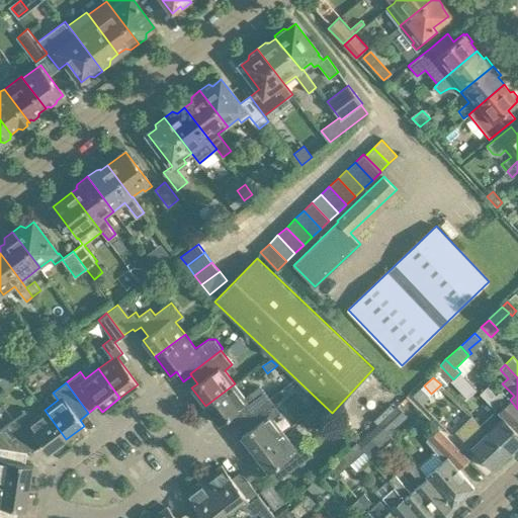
[(240,422),(270,400),(259,385),(245,397),(235,383),(205,406),(220,424),(226,419),(233,429),(241,424),(240,422)]
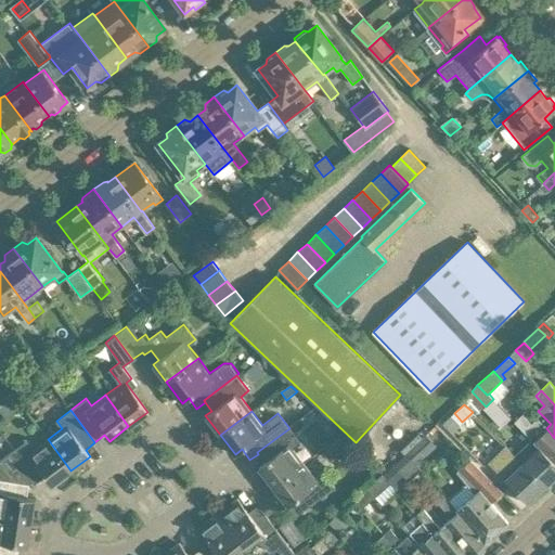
[(554,438),(546,428),(547,427),(538,417),(532,423),(523,413),(515,421),(531,438),(530,440),(554,465),(554,438)]
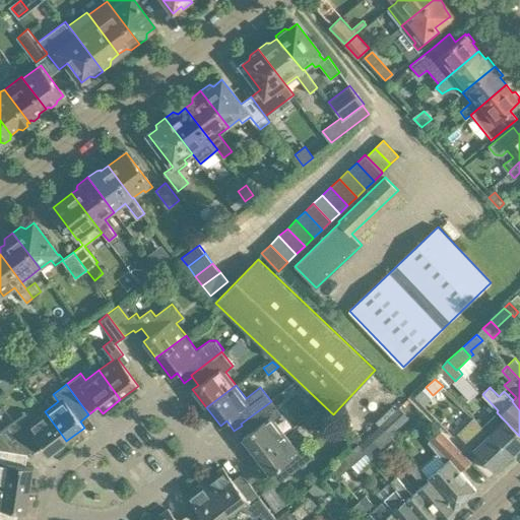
[(281,394),(272,401),(276,407),(286,399),(281,394)]
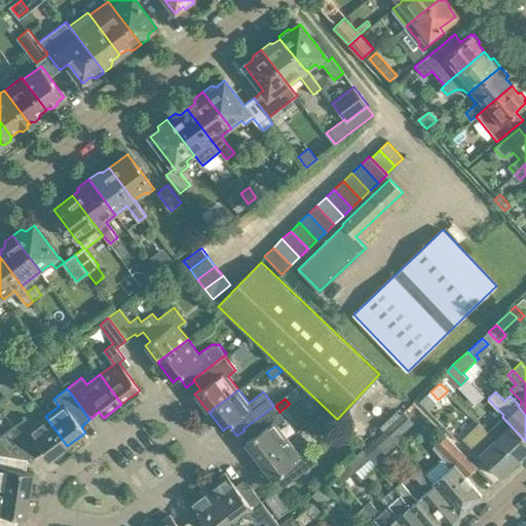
[(278,424),(285,419),(274,406),(243,428),(245,430),(251,438),(245,443),(258,460),(289,438),(278,424)]
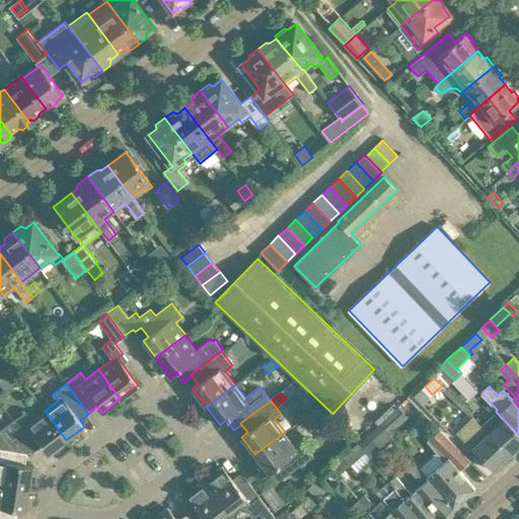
[(409,417),(398,405),(380,423),(389,434),(409,417)]
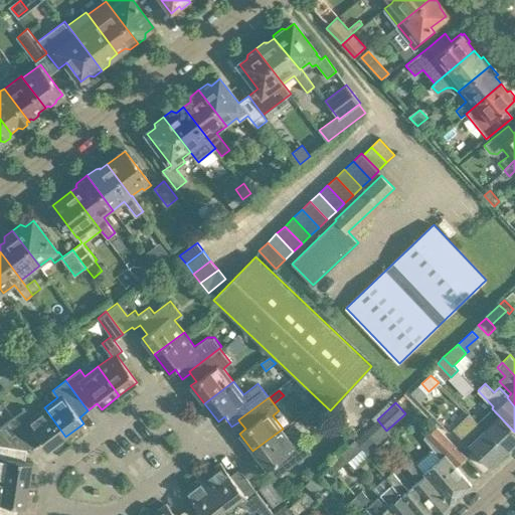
[(65,437),(44,407),(31,416),(24,408),(0,425),(16,447),(27,449),(29,447),(31,450),(41,443),(47,451),(65,437)]
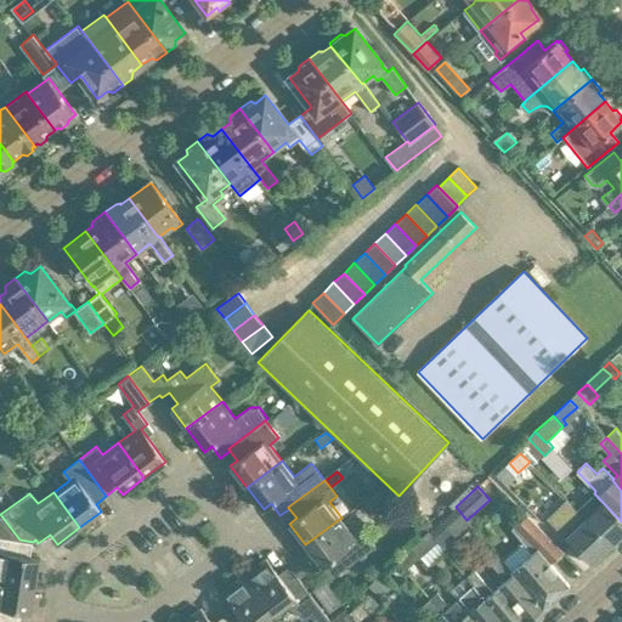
[(621,521),(594,493),(577,509),(575,510),(611,547),(621,536),(621,521)]
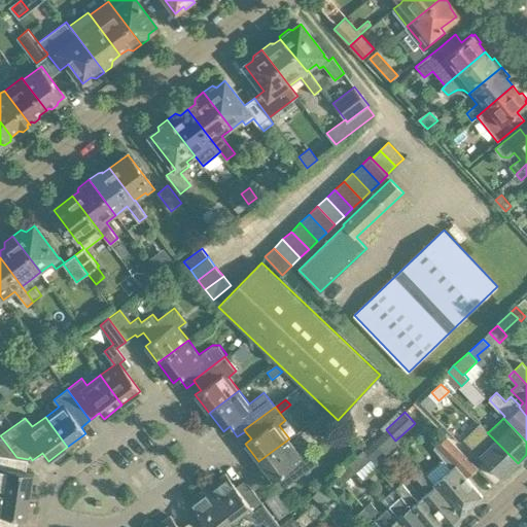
[(480,422),(463,438),(485,460),(501,478),(518,463),(487,432),(489,431),(480,422)]
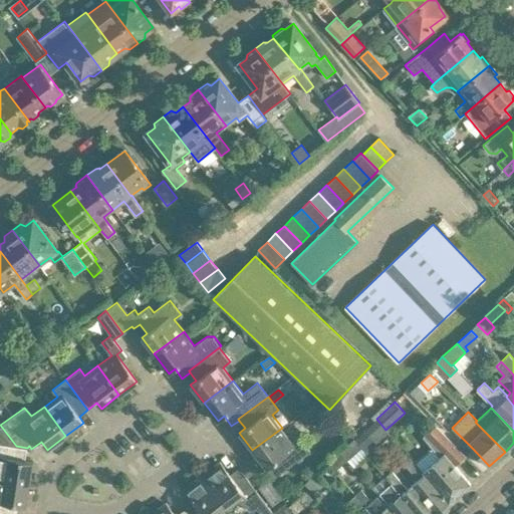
[(386,430),(376,419),(367,427),(376,438),(386,430)]
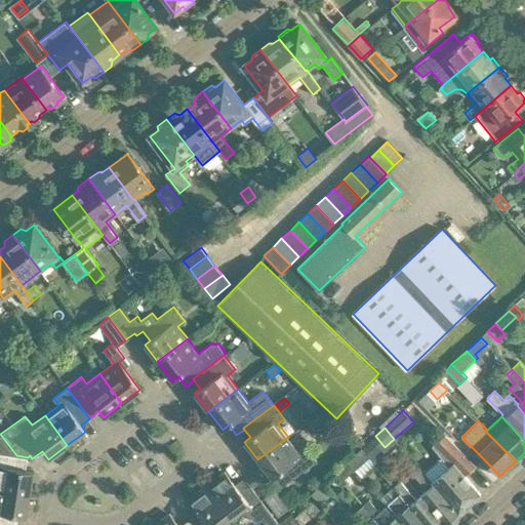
[(26,470),(28,457),(16,455),(0,434),(0,487),(30,492),(33,471),(26,470)]
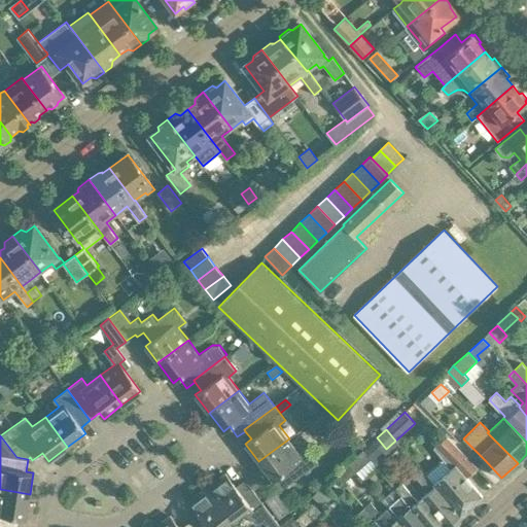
[(465,478),(477,468),(476,467),(478,465),(460,449),(447,435),(435,446),(446,455),(446,456),(426,472),(423,475),(459,516),(482,496),(465,478)]
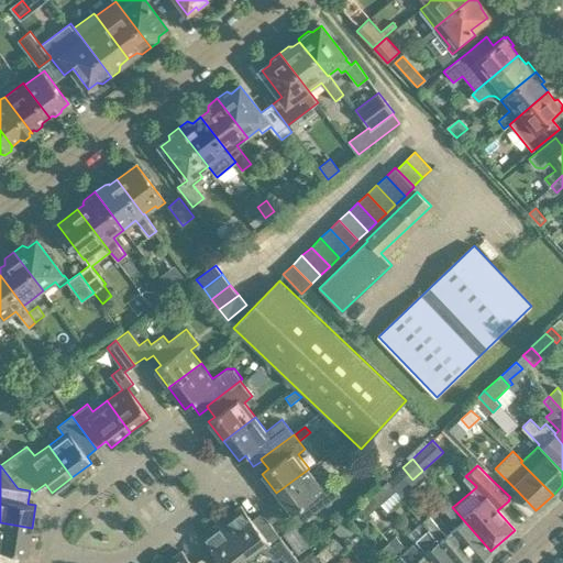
[(320,483),(309,468),(276,493),(291,514),(294,511),(301,522),(328,503),(340,493),(328,477),(320,483)]
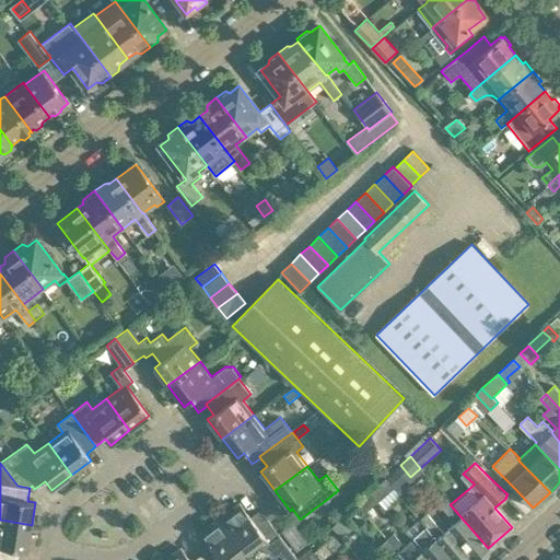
[(406,478),(397,468),(384,481),(391,489),(394,487),(395,488),(406,478)]
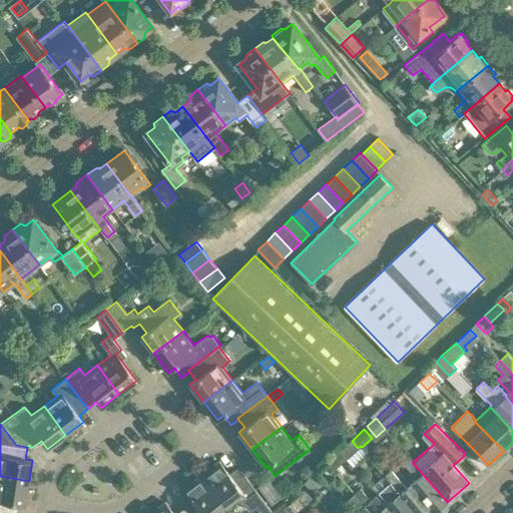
[(347,459),(358,448),(352,441),(340,451),(347,459)]
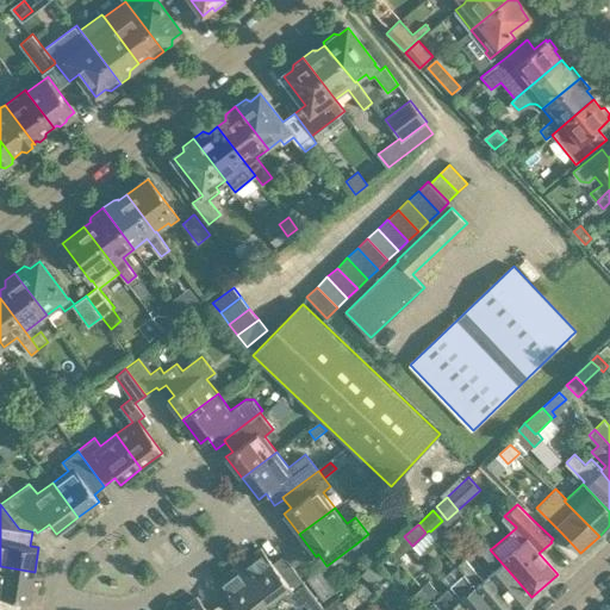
[(490,549),(493,547),(480,531),(472,539),(497,568),(489,576),(517,609),(531,597),(490,549)]
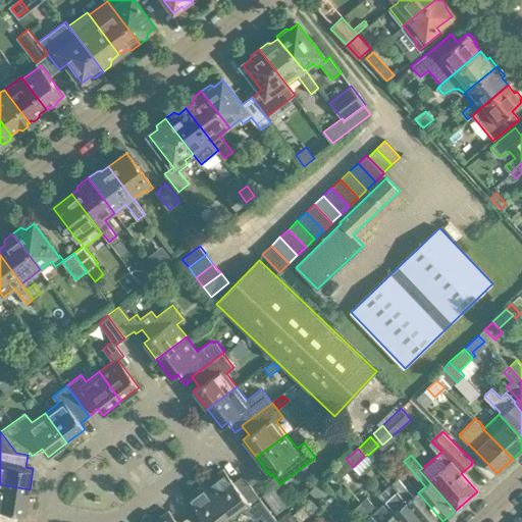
[(340,478),(353,467),(346,459),(333,470),(340,478)]
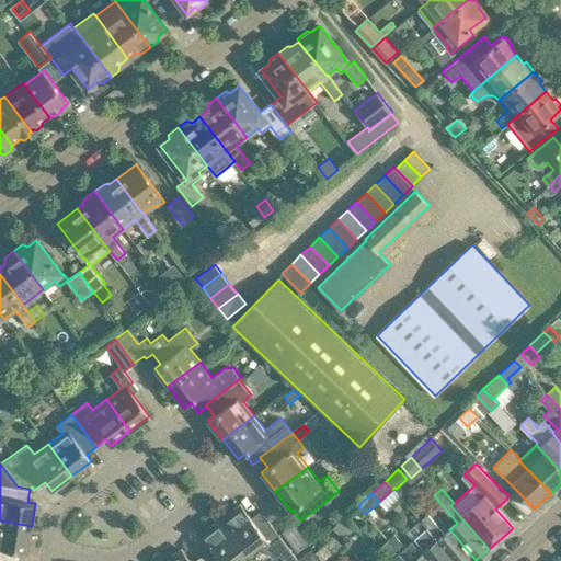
[(295,560),(299,558),(278,534),(263,515),(253,522),(240,504),(220,519),(247,554),(259,546),(277,558),(282,554),(285,560),(295,560)]
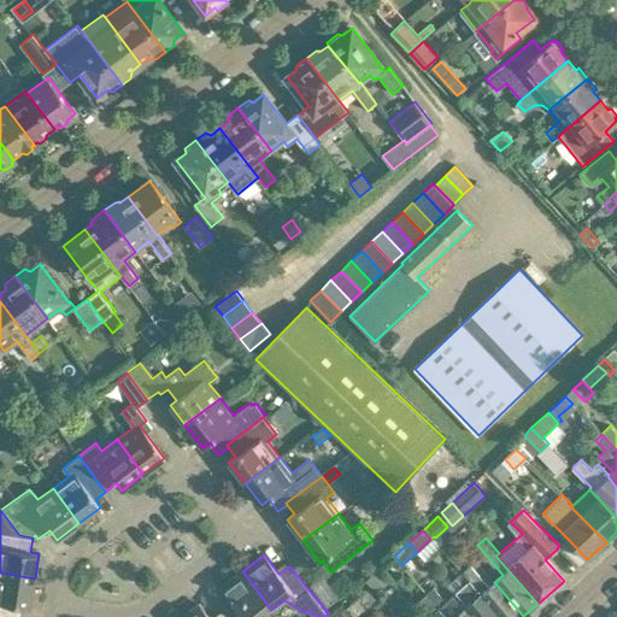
[(522,616),(523,616),(494,582),(489,586),(471,564),(462,573),(498,616),(522,616)]
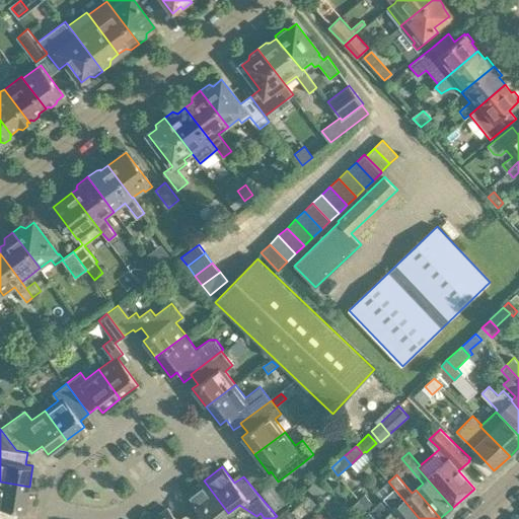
[(329,487),(320,476),(308,488),(308,489),(317,498),(329,487)]
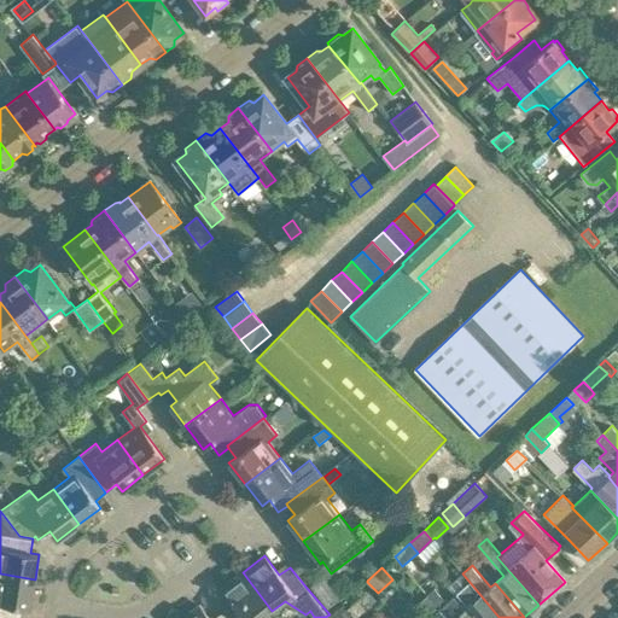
[(262,617),(272,611),(243,572),(221,589),(235,607),(225,616),(226,617),(262,617)]
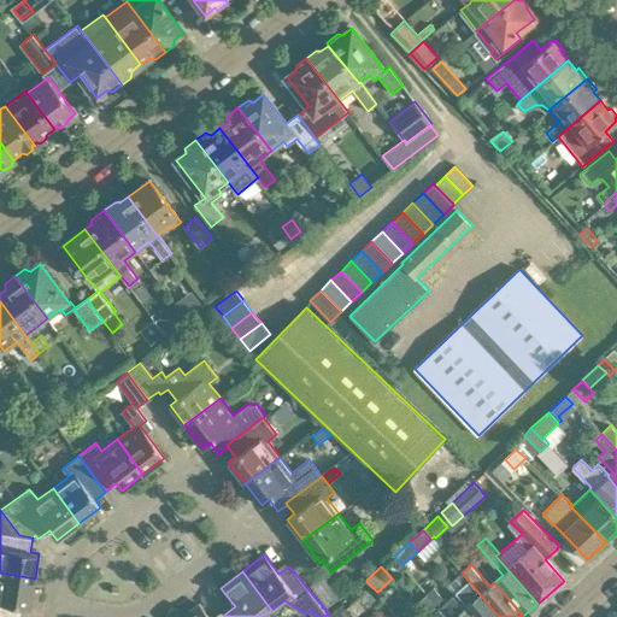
[(30,606),(35,579),(0,573),(0,613),(17,616),(19,616),(22,605),(30,606)]
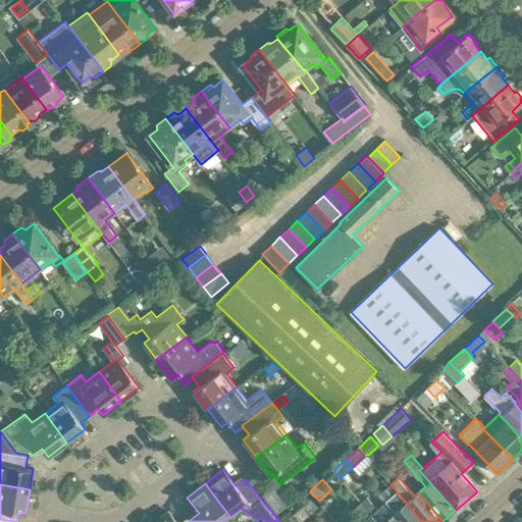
[(421,521),(390,484),(384,489),(390,497),(385,501),(396,512),(395,513),(393,514),(399,521),(421,521)]
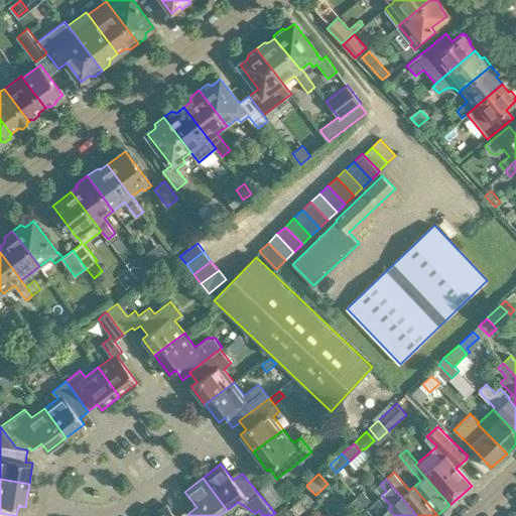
[(270,480),(269,481),(260,488),(274,507),(284,499),(270,480)]
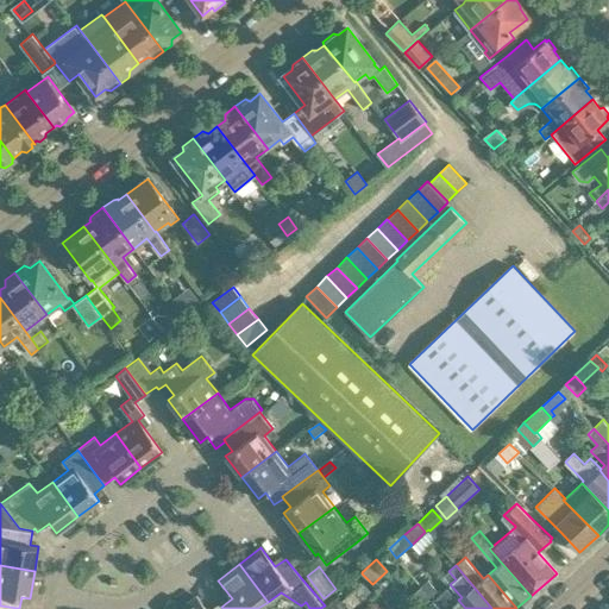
[(465,608),(458,600),(447,588),(441,592),(429,579),(421,586),(439,608),(465,608)]
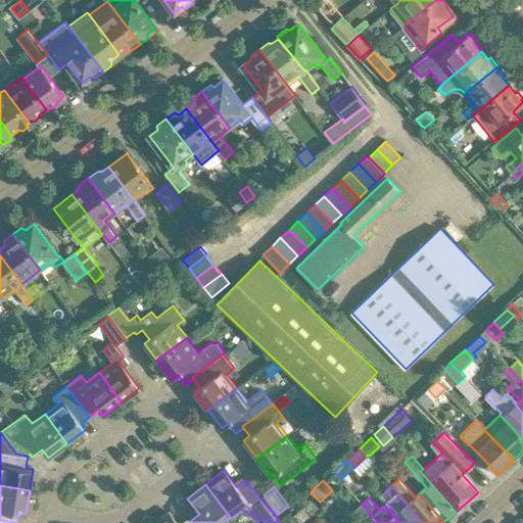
[(301,522),(319,508),(312,500),(294,515),(301,522)]
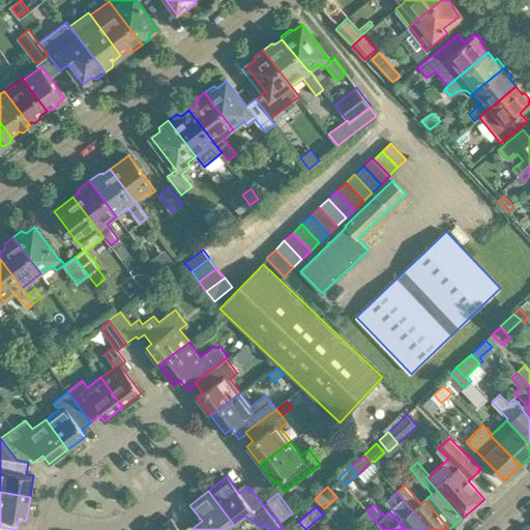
[(382,529),(366,510),(360,516),(372,529),(382,529)]
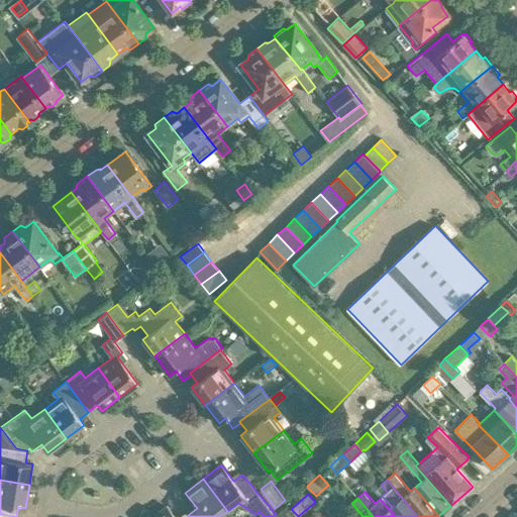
[(175,516),(167,506),(151,516),(189,516),(188,515),(185,516),(175,516)]
